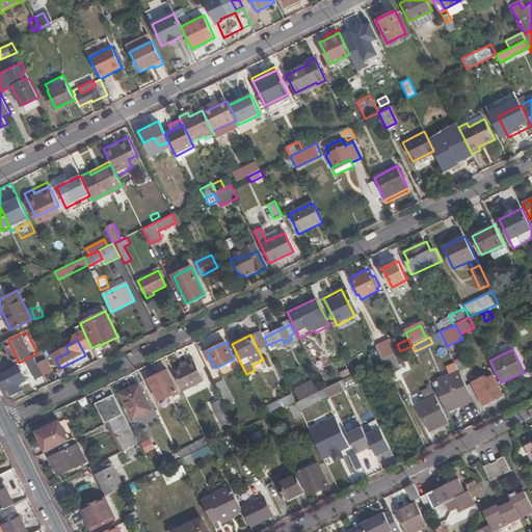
[(395,354),(400,365),(407,362),(401,350),(400,351),(395,354)]
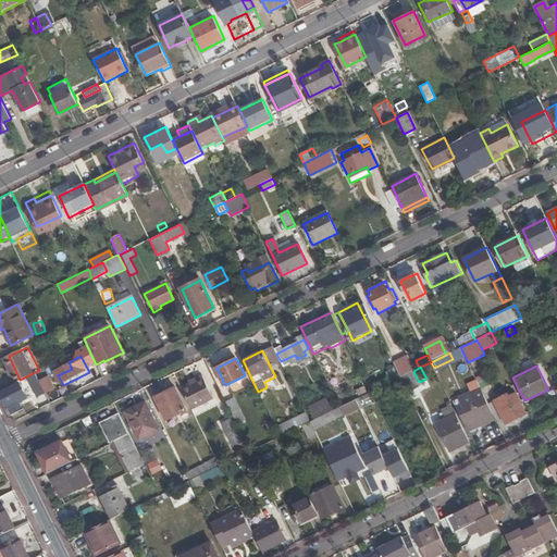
[(400,376),(409,393),(421,386),(419,382),(413,371),(400,376)]
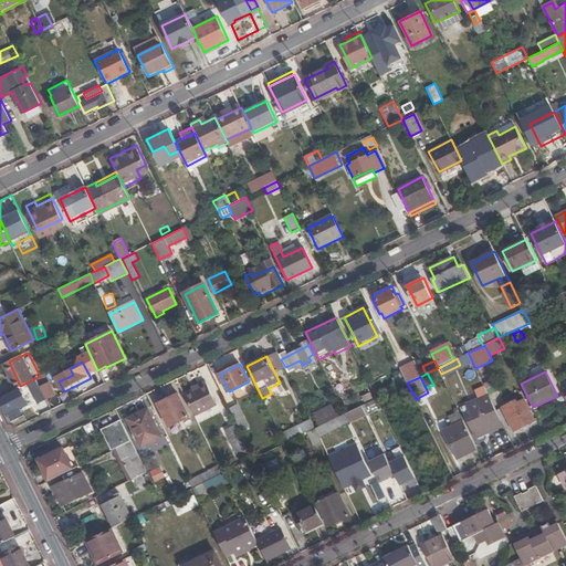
[(41,388),(35,378),(29,381),(39,401),(45,398),(41,388)]
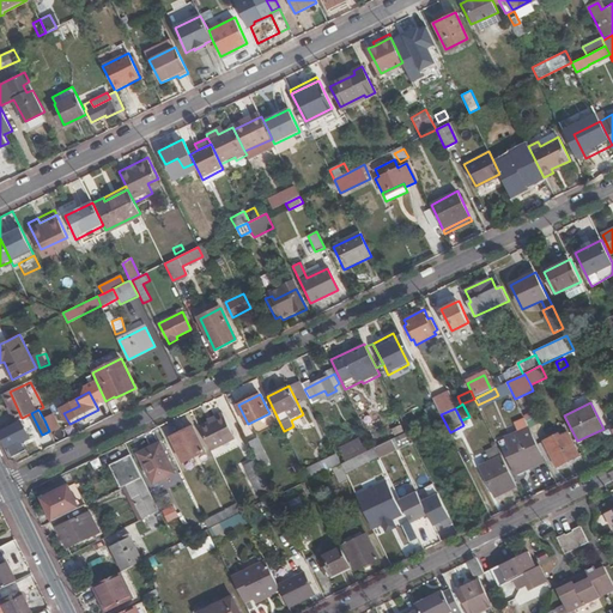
[(201,428),(211,449),(236,438),(224,413),(210,420),(211,423),(201,428)]
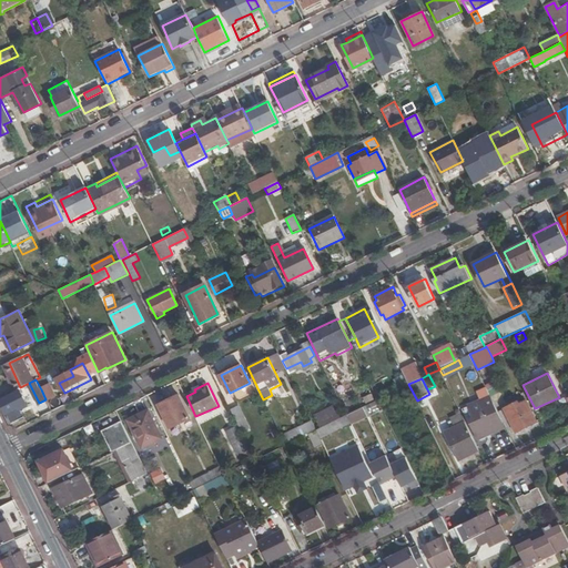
[(495,383),(488,385),(490,396),(498,394),(495,383)]
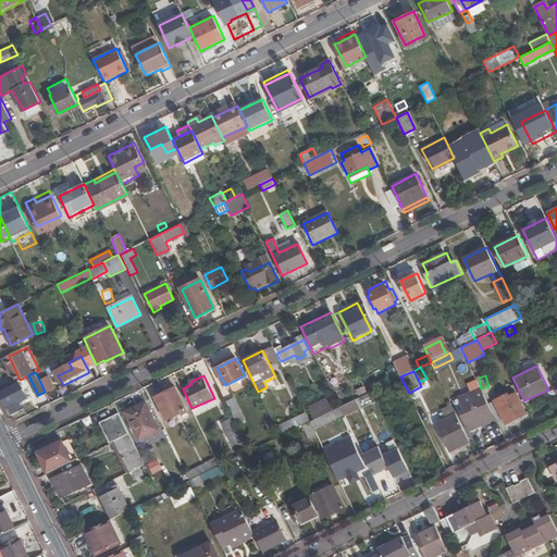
[(47,379),(40,382),(45,392),(52,387),(47,379)]
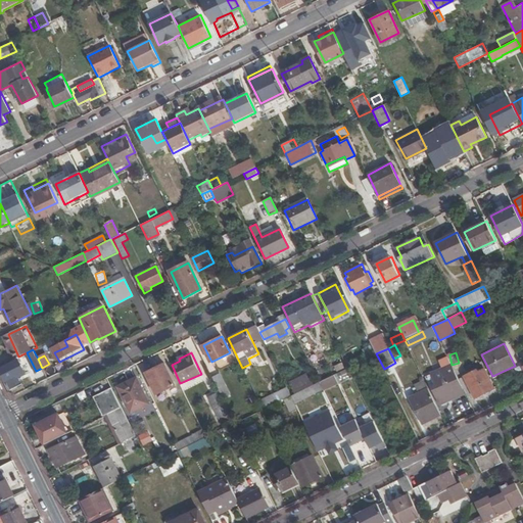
[(0,370),(9,389),(21,383),(16,374),(24,371),(17,359),(0,368),(0,370)]
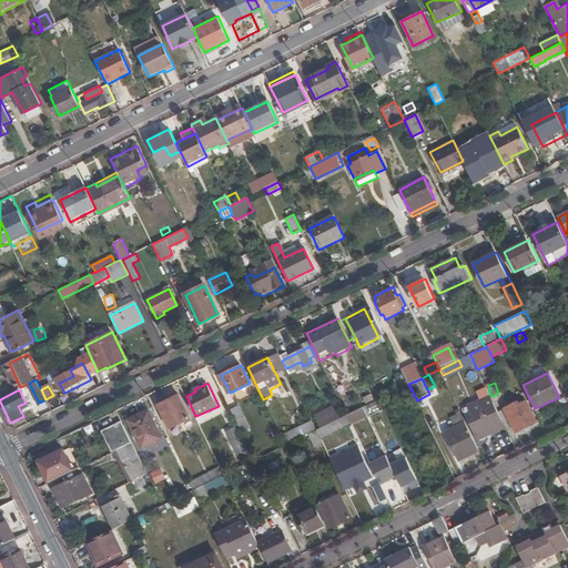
[(361,397),(365,406),(375,401),(371,392),(361,397)]
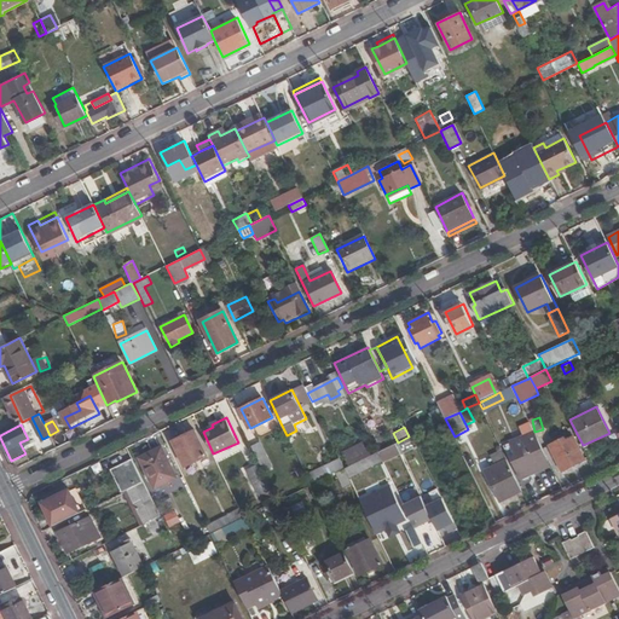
[(208,456),(195,431),(173,441),(185,467),(208,456)]
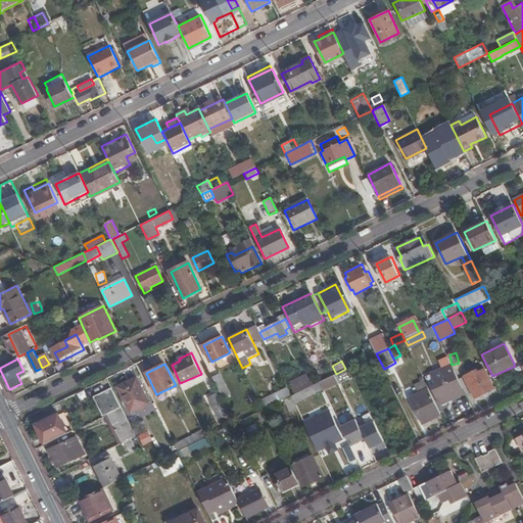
[(455,394),(464,390),(455,371),(452,365),(442,369),(443,372),(432,377),(437,386),(432,388),(440,405),(456,397),(455,394)]
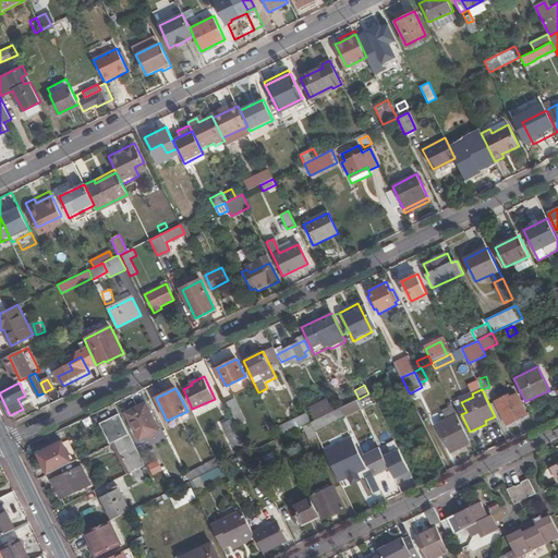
[(376,401),(371,392),(368,393),(359,399),(362,408),(376,401)]
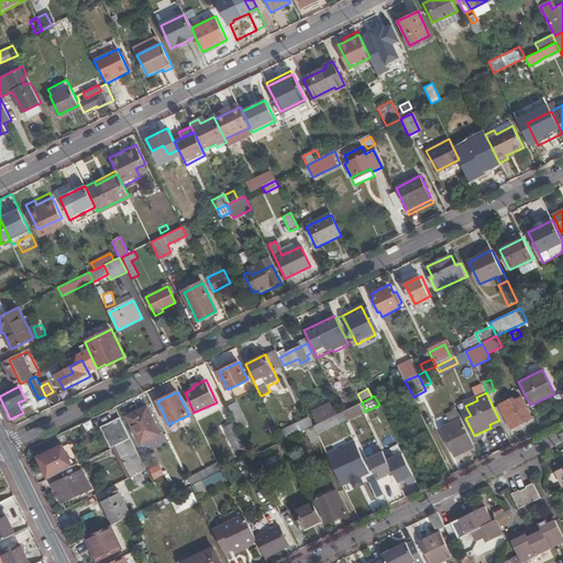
[(531,419),(521,398),(515,401),(512,398),(498,406),(510,430),(531,419)]
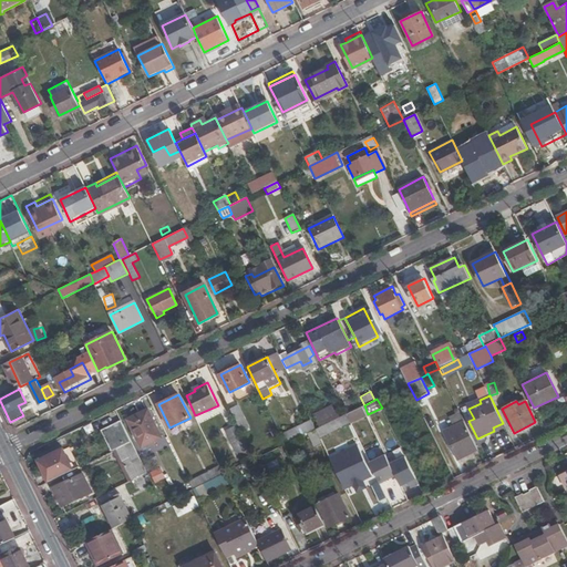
[(313,414),(320,426),(340,418),(333,404),(313,414)]
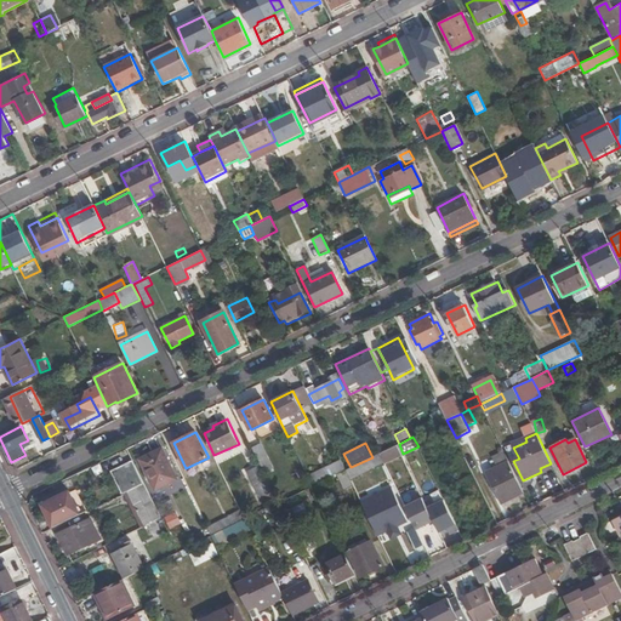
[(507,448),(513,461),(519,459),(513,448),(512,444),(507,448)]
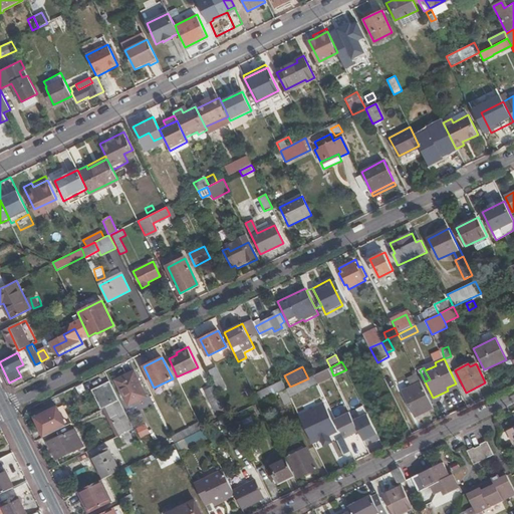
[(216,368),(209,371),(216,386),(219,393),(226,389),(216,368)]
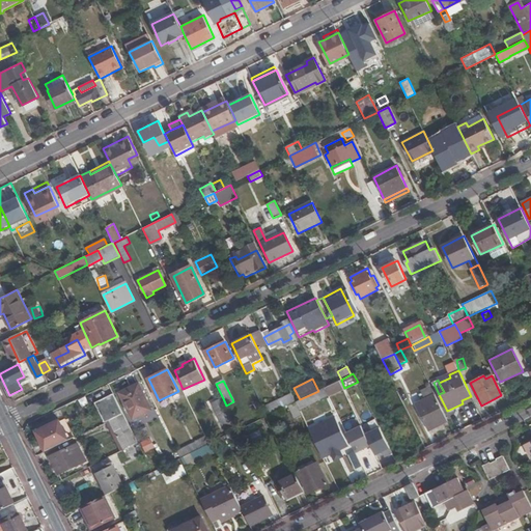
[(139,384),(120,393),(134,419),(152,411),(139,384)]
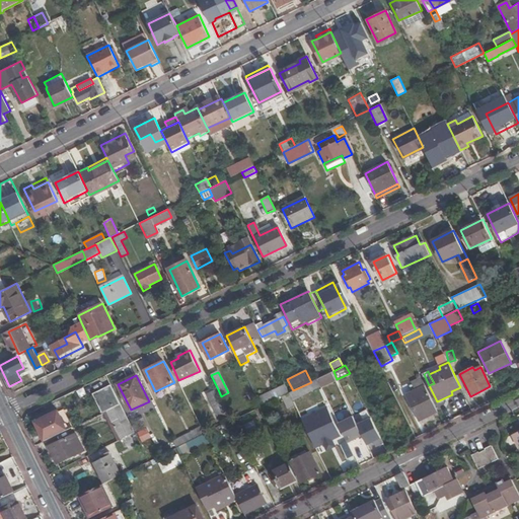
[(293,390),(289,392),(292,399),(320,386),(316,379),(311,382),(293,390)]
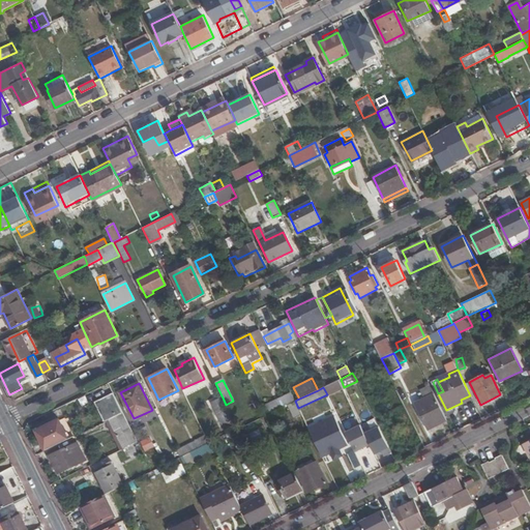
[(262,406),(266,415),(287,405),(295,401),(291,392),(262,406)]
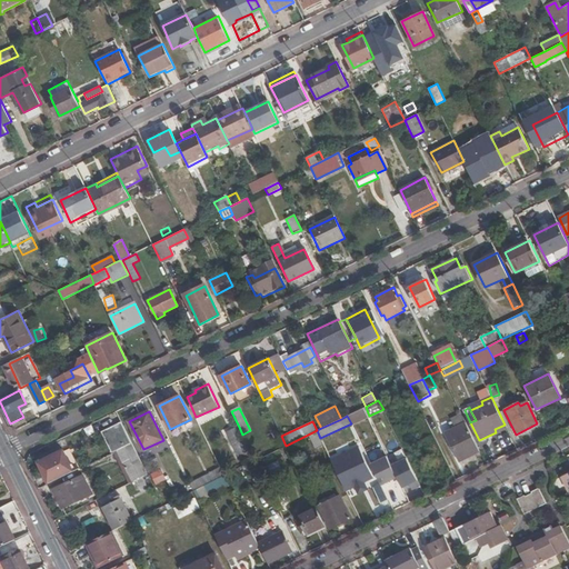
[(132,442),(122,422),(101,433),(110,453),(117,450),(132,442)]
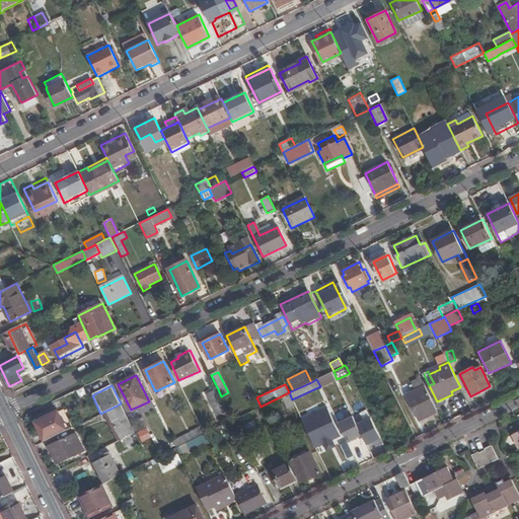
[(420,421),(438,413),(425,385),(406,394),(420,421)]
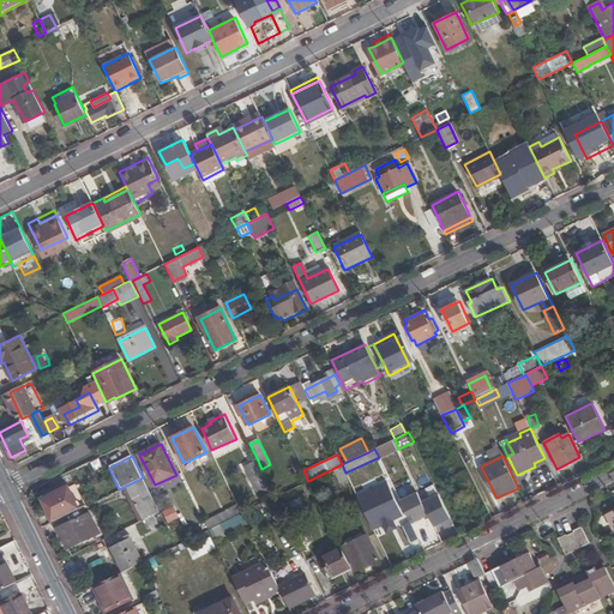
[(259,493),(271,487),(262,469),(258,461),(246,467),(259,493)]
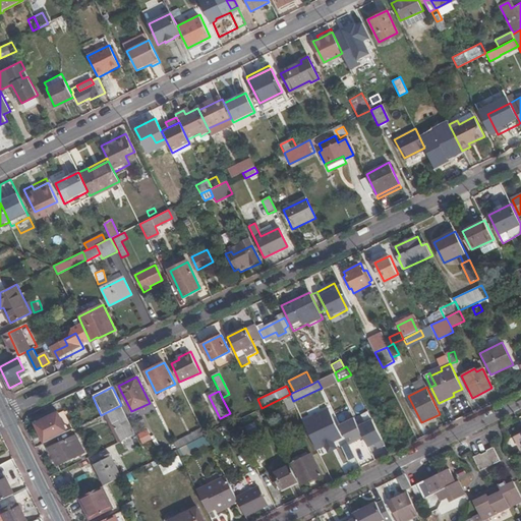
[(290,394),(282,398),(288,410),(296,406),(293,401),(290,394)]
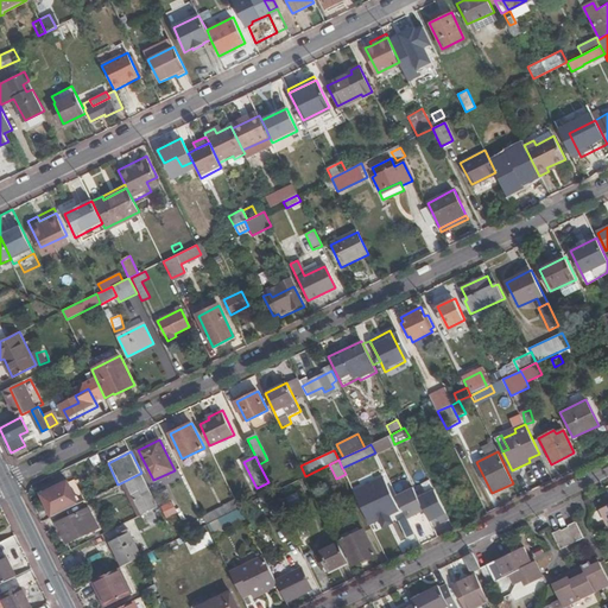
[(158,507),(141,473),(125,481),(140,515),(144,513),(152,510),(158,507)]
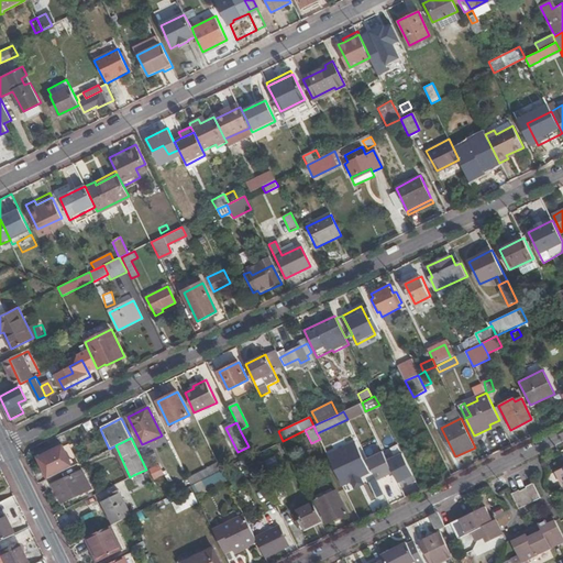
[(47,478),(75,465),(63,442),(35,455),(47,478)]
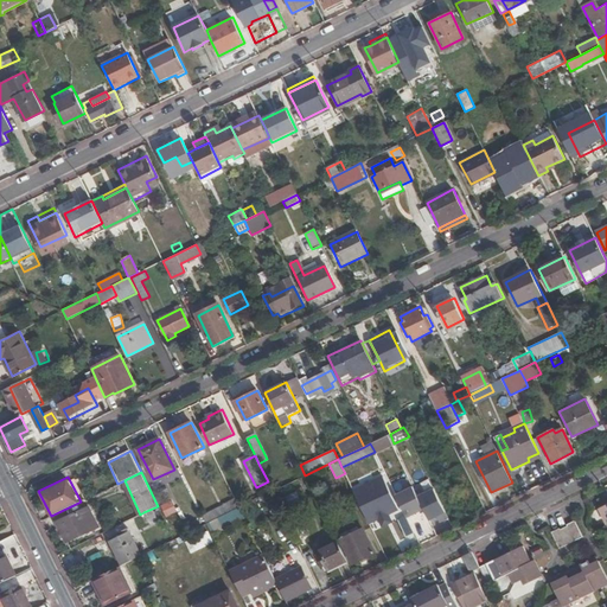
[(393,498),(382,477),(359,489),(370,510),(393,498)]
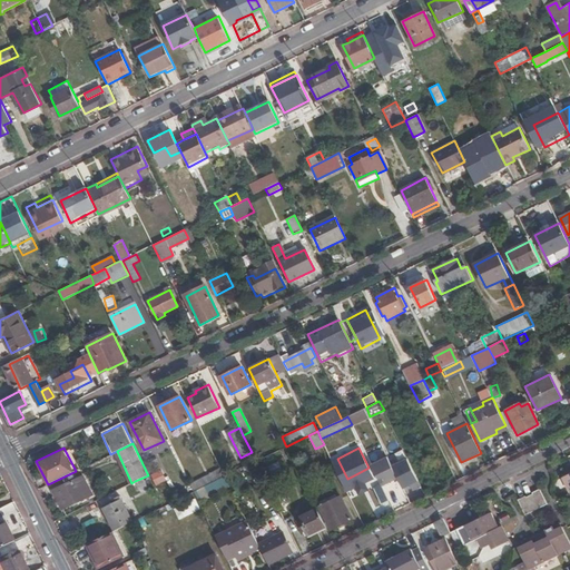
[(387,455),(371,463),(376,475),(377,478),(382,485),(399,478),(392,464),(387,455)]
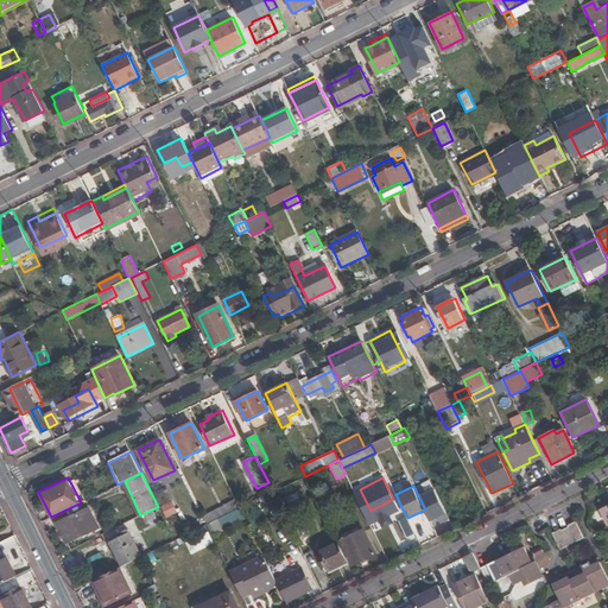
[(435,488),(418,495),(425,510),(430,521),(447,513),(435,488)]
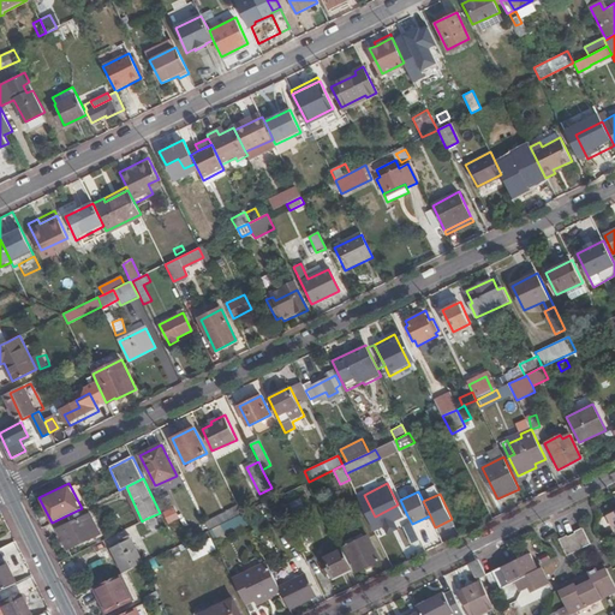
[(291,515),(309,506),(304,495),(285,505),(291,515)]
